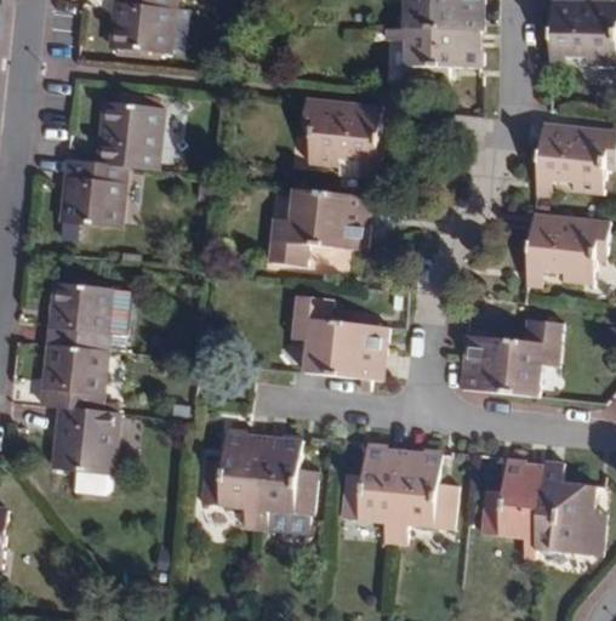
[(112,0),(107,55),(114,55),(114,62),(155,68),(155,58),(166,61),(170,15),(170,0),(112,0)]
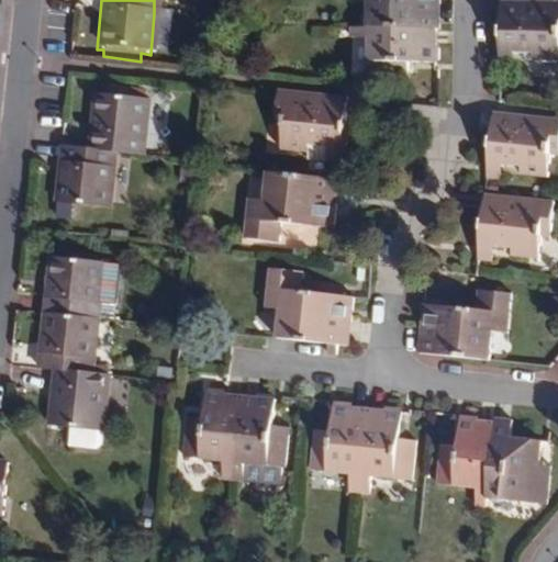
[(360,0),(360,23),(431,25),(435,25),(434,0),(360,0)]
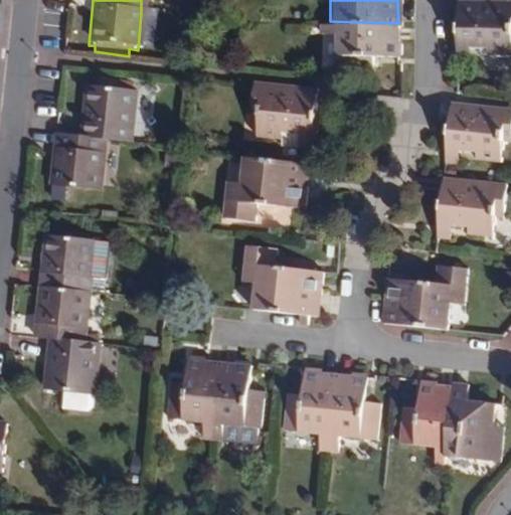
[(484,40),(484,48),(484,53),(507,55),(507,34),(510,33),(510,0),(477,0),(455,0),(454,29),(451,33),(451,43),(455,47),(466,47),(477,48),(477,40),(484,40)]
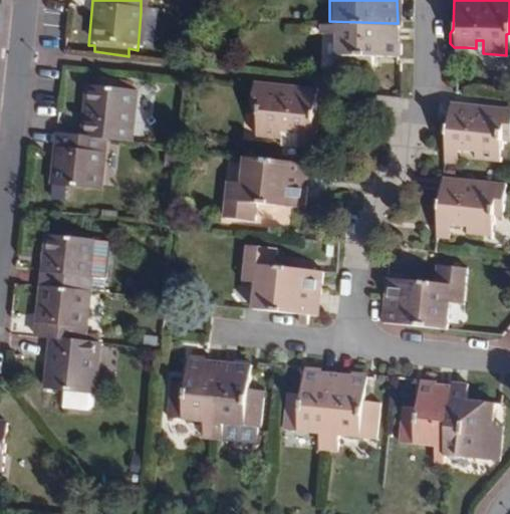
[(155,14),(141,12),(138,50),(151,51),(155,14)]
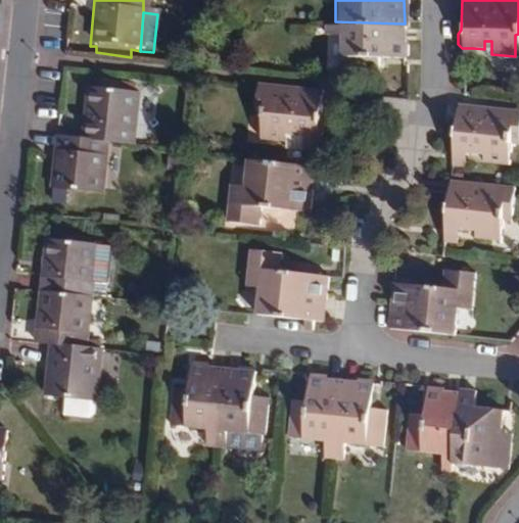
[(400,24),(335,21),(324,21),(324,33),(339,33),(338,68),(375,69),(375,53),(398,55),(404,53),(404,43),(400,39),(400,24)]
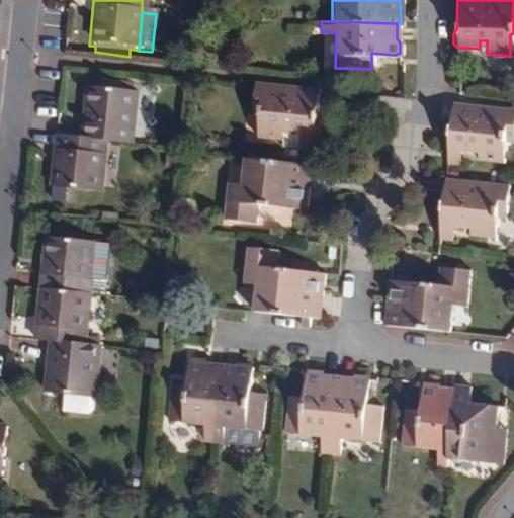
[(468,48),(457,48),(455,61),(468,61),(468,48)]
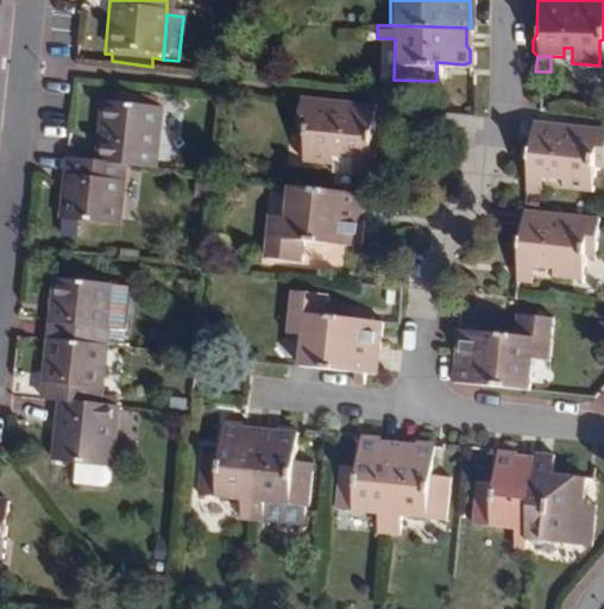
[(351,158),(367,159),(372,154),(373,144),(369,140),(372,105),(299,98),(295,135),(304,135),(302,159),(329,163),(329,156),(329,148),(339,149),(338,156),(351,158)]
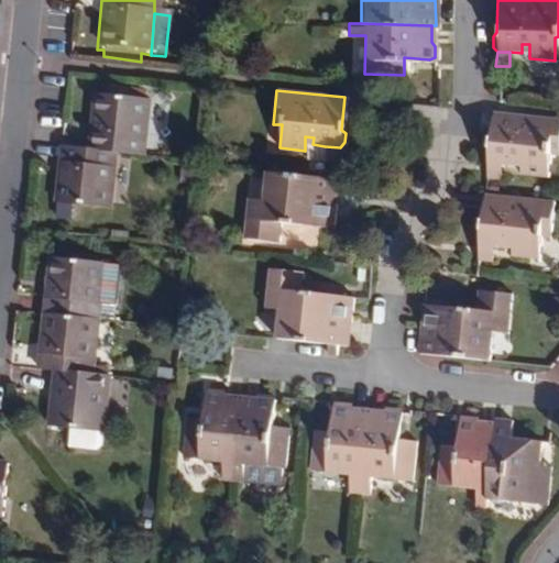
[(95,98),(90,153),(114,155),(142,157),(148,102),(95,98)]
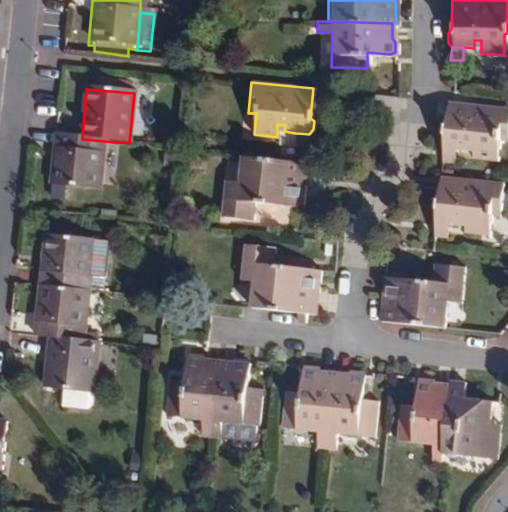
[(465,144),(472,145),(472,152),(472,158),(495,161),(497,139),(504,139),(507,108),(445,101),(442,132),(439,134),(438,146),(441,148),(455,150),(465,151),(465,144)]
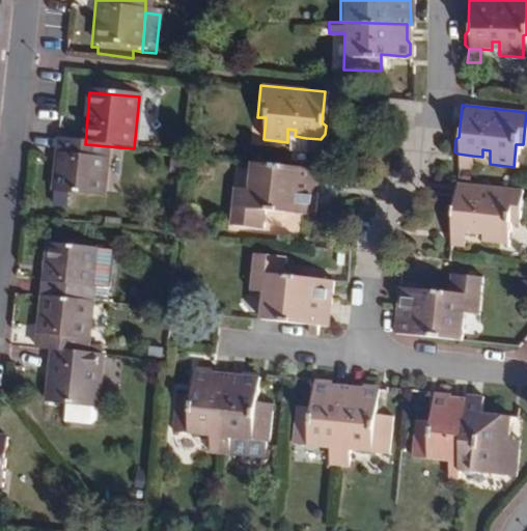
[(321,139),(306,138),(305,149),(319,151),(321,139)]
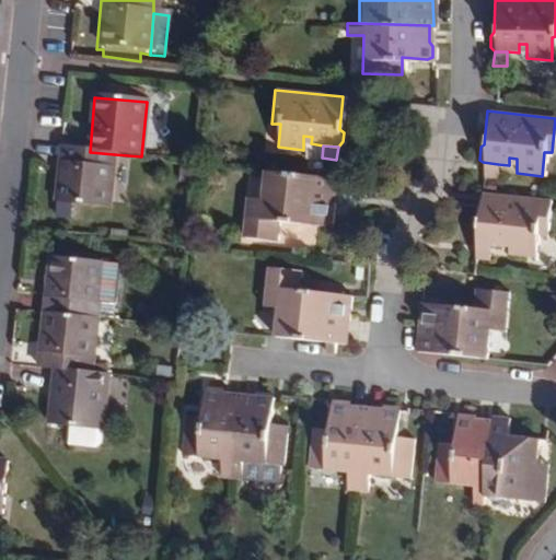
[(114,154),(90,152),(59,149),(54,207),(108,213),(114,154)]
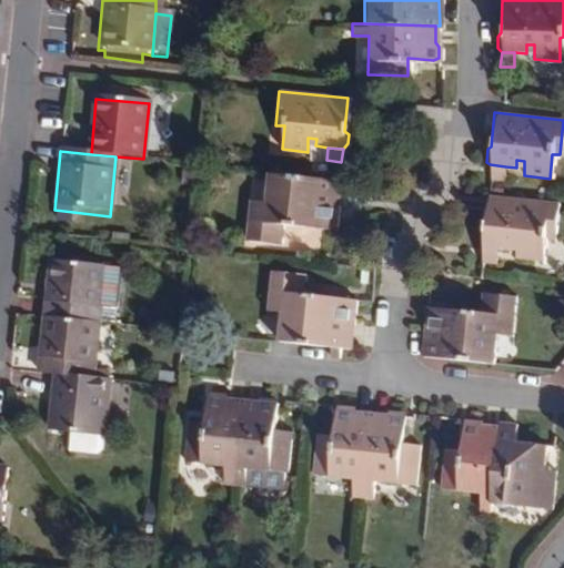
[(503,180),(505,166),(490,164),(489,179),(503,180)]
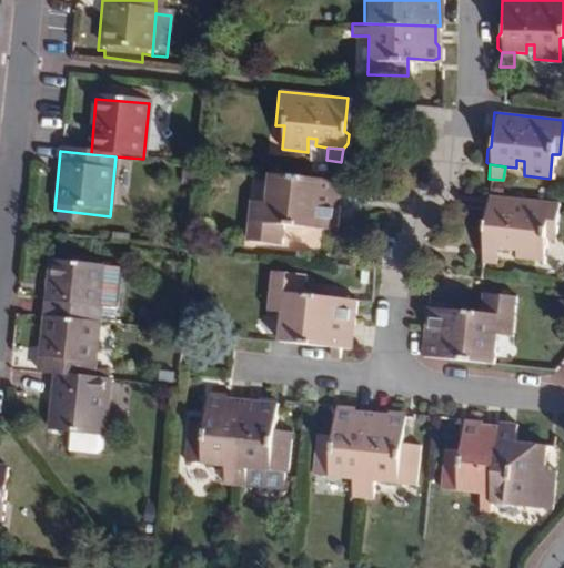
[(302,204),(336,208),(339,178),(267,170),(263,198),(261,217),(247,216),(245,237),(279,241),(281,221),(300,223),(302,204)]
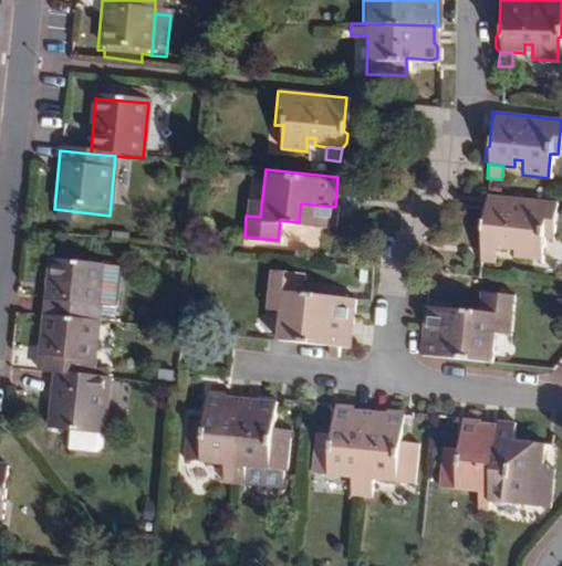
[(476,240),(480,244),(496,247),(506,248),(507,240),(516,242),(514,249),(513,255),(540,258),(543,233),(551,234),(554,200),(485,192),(481,228),(477,230),(476,240)]
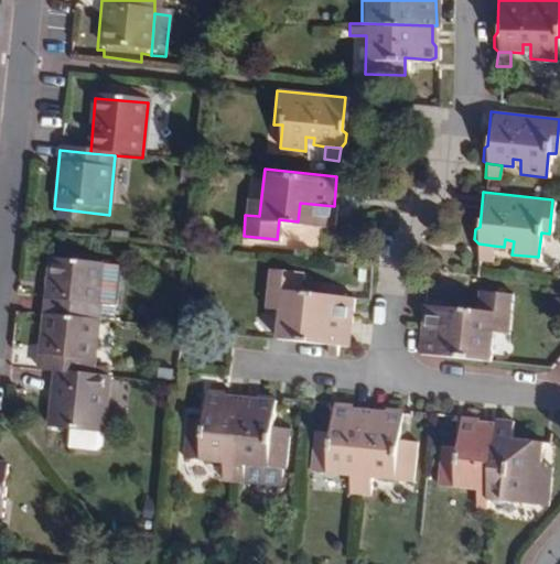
[(247,194),(245,215),(259,216),(261,196),(247,194)]
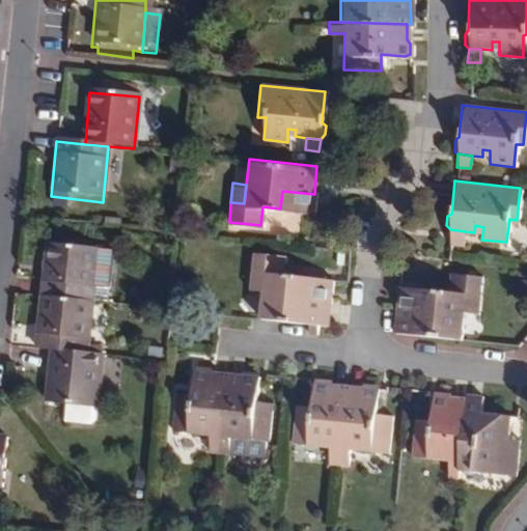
[(313,201),(314,194),(282,191),(280,208),(297,211),(298,199),(313,201)]
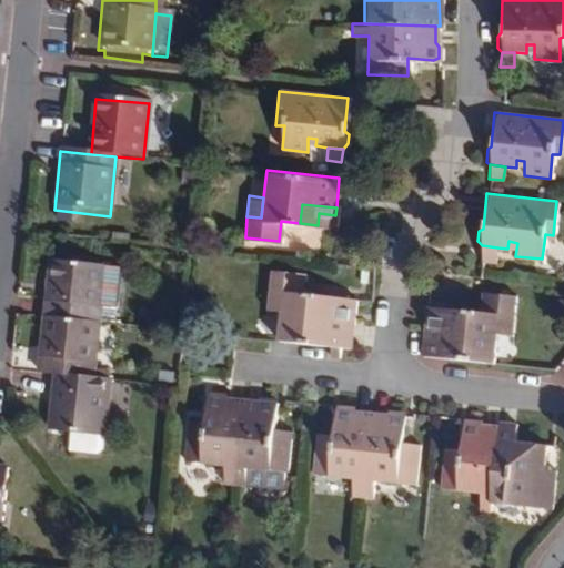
[(319,213),(318,225),(334,226),(335,215),(319,213)]
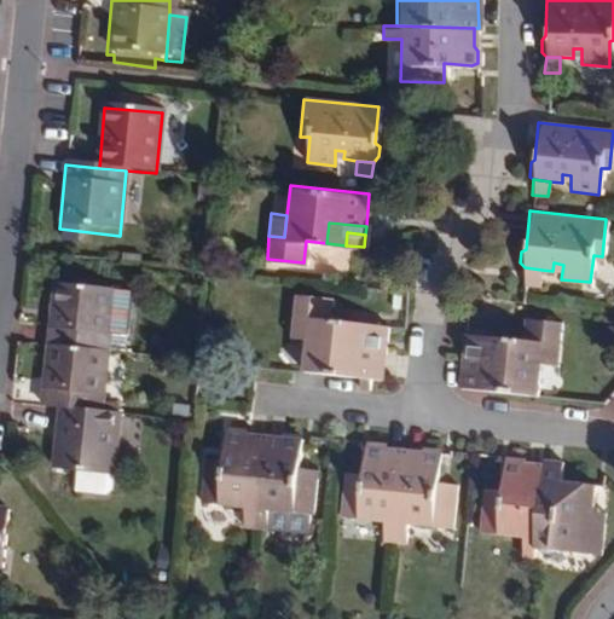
[(525,267),(522,282),(539,284),(542,270),(525,267)]
